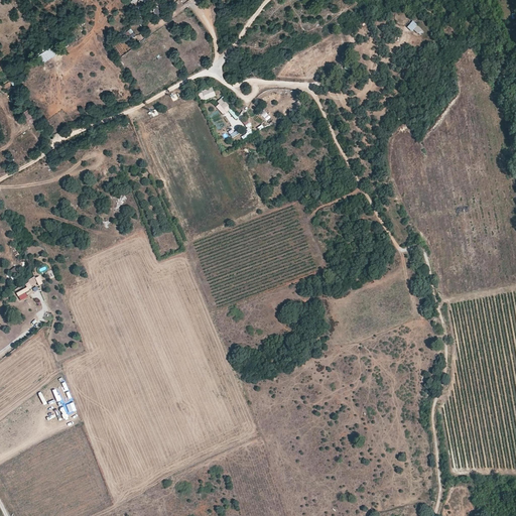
[(413,20),(407,27),(411,31),(413,29),(418,34),(422,30),(413,20)]
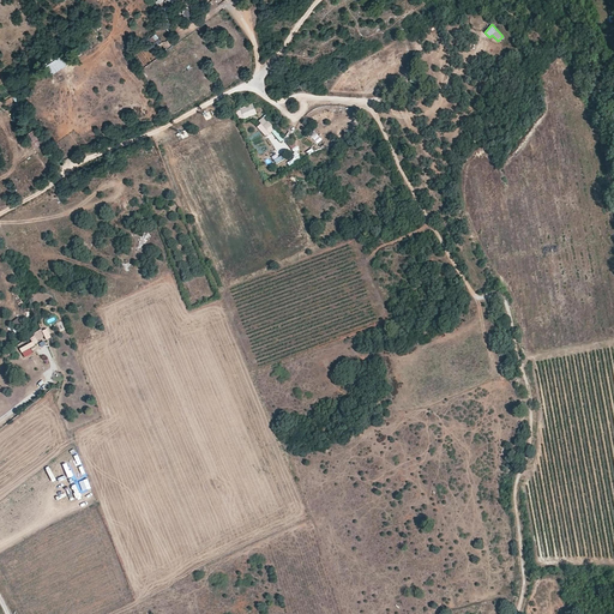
[(61,56),(44,67),(50,76),(67,66),(61,56)]
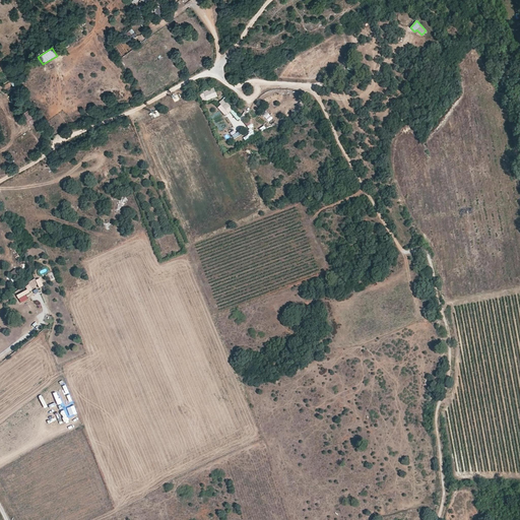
[(213,87),(203,91),(206,101),(217,96),(213,87)]
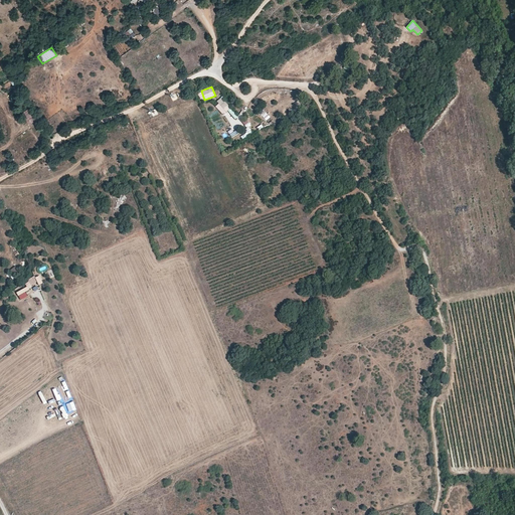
[(222,96),(216,102),(218,104),(215,107),(223,115),(232,107),(222,96)]
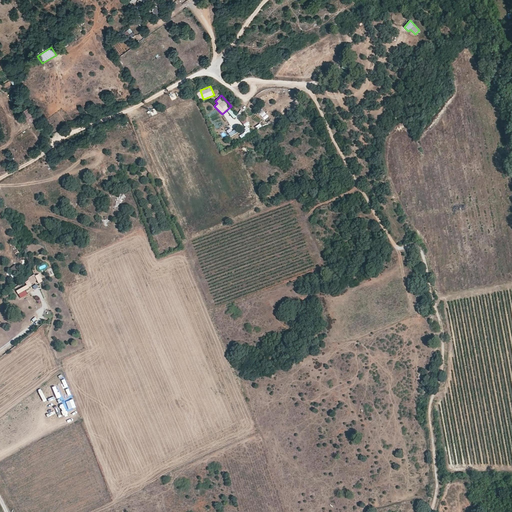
[(23,112),(27,122),(35,119),(28,109),(23,112)]
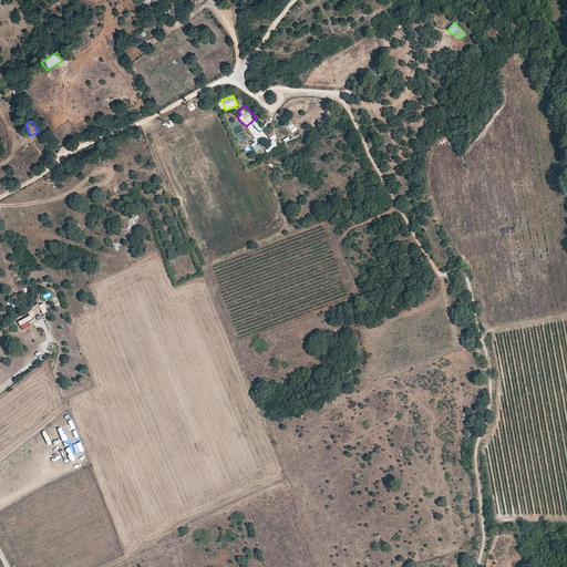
[(292,123),(287,126),(294,133),(298,130),(292,123)]
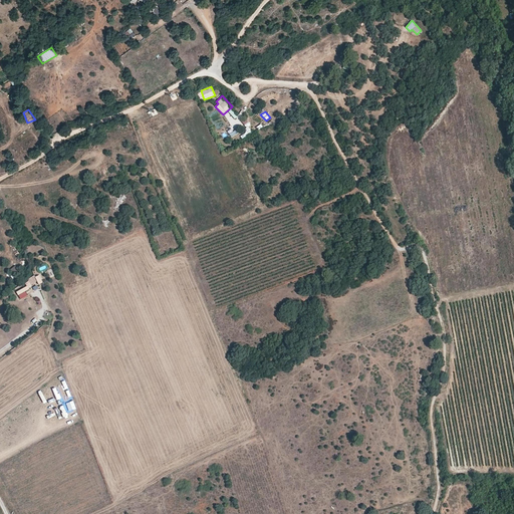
[(249,126),(244,130),(246,133),(241,137),(243,140),(253,133),(249,126)]
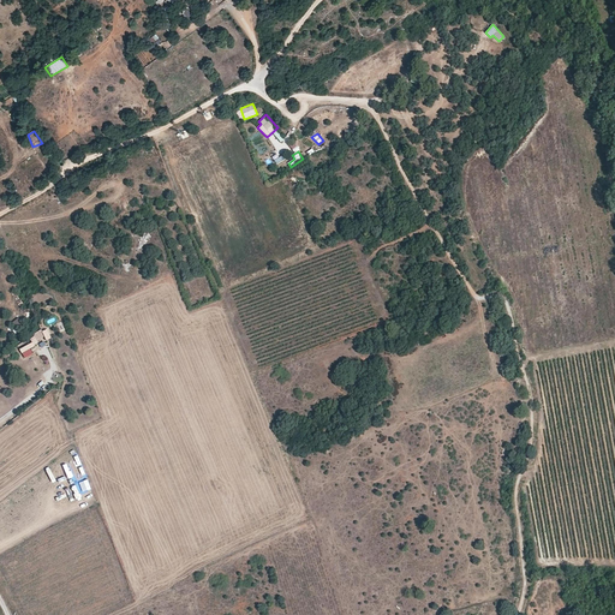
[(15,333),(25,327),(19,317),(9,324),(15,333)]
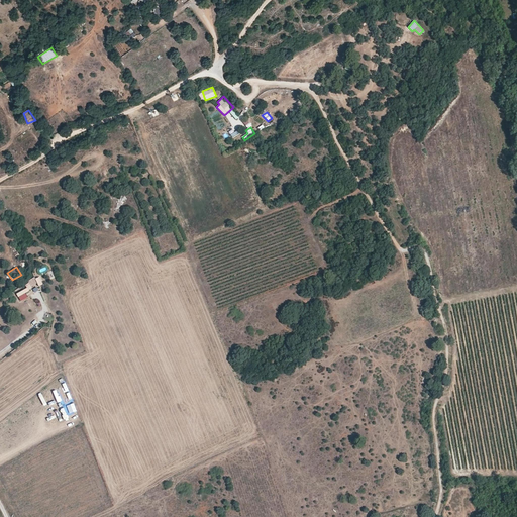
[(28,288),(17,294),(19,298),(30,291),(28,288)]
